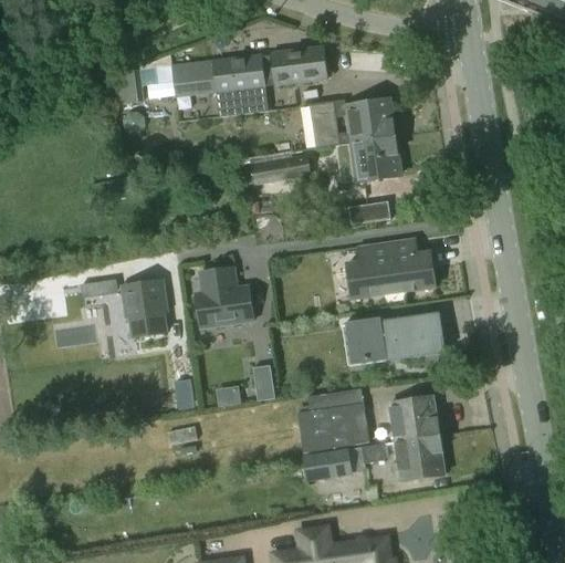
[(216,90),(216,92),(219,115),(268,110),(263,76),(272,75),(273,83),(327,76),(323,45),(269,52),(269,53),(261,54),(260,53),(171,64),(175,95),(216,90)]
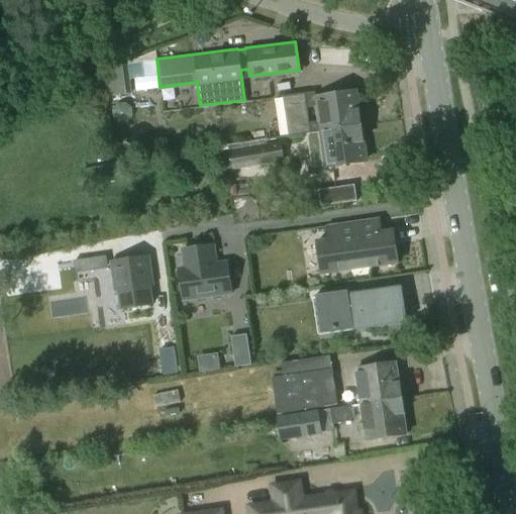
[(105,65),(109,94),(130,92),(127,62),(105,65)]
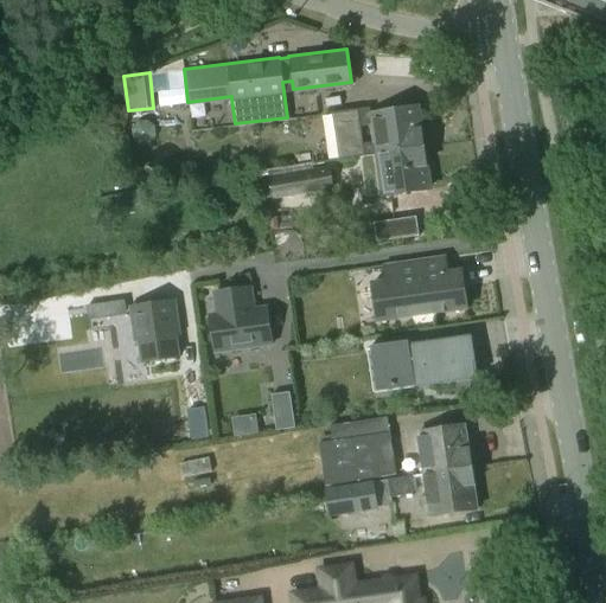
[(423,145),(418,104),(359,113),(358,107),(332,110),(339,156),(363,153),(423,145)]
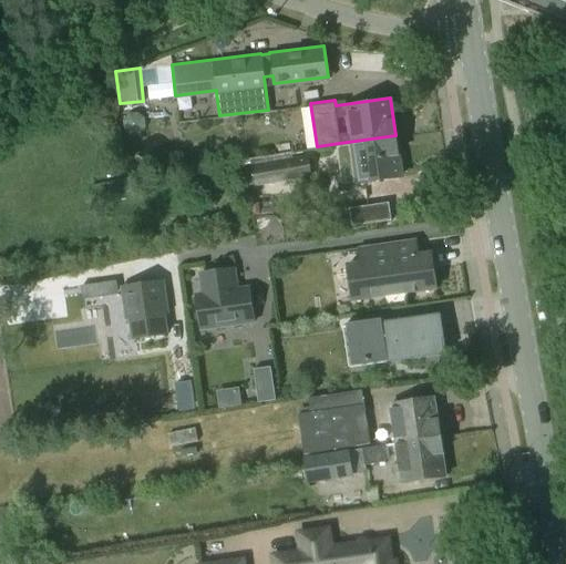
[(401,174),(395,135),(339,143),(340,151),(352,149),(357,181),(401,174)]
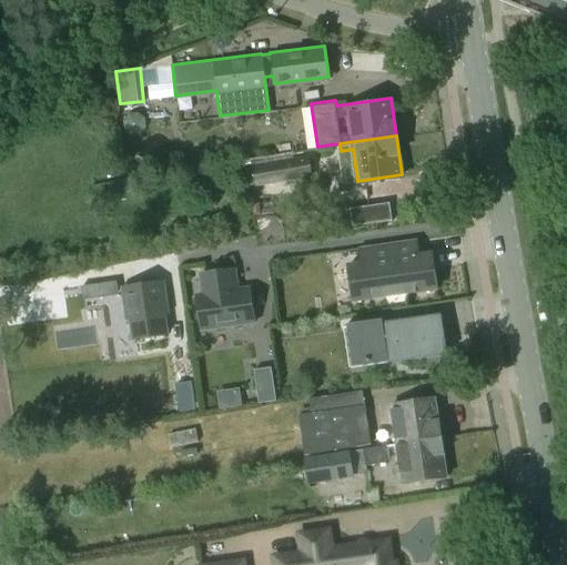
[(309,155),(252,165),(255,183),(312,172),(309,155)]
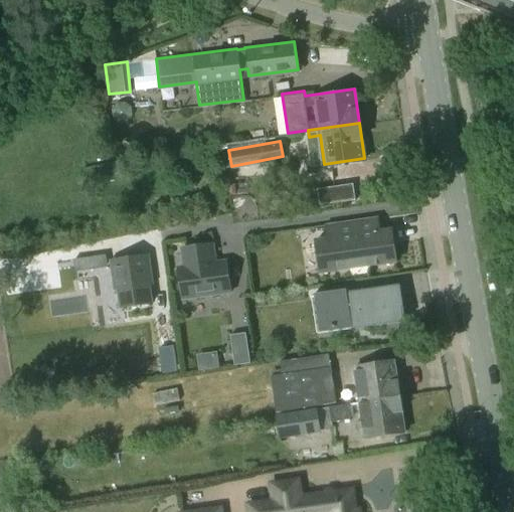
[(318,204),(354,198),(352,182),(316,187),(318,204)]
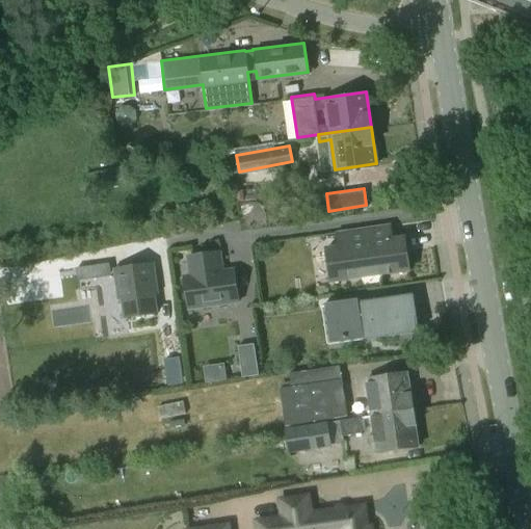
[(403,236),(391,237),(389,223),(336,231),(338,244),(325,246),(329,281),(408,269),(403,236)]
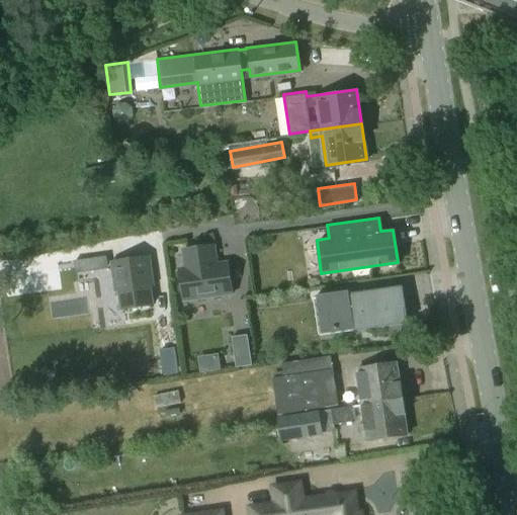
[(178,268),(182,298),(231,292),(227,261),(216,263),(212,244),(182,248),(184,267),(178,268)]
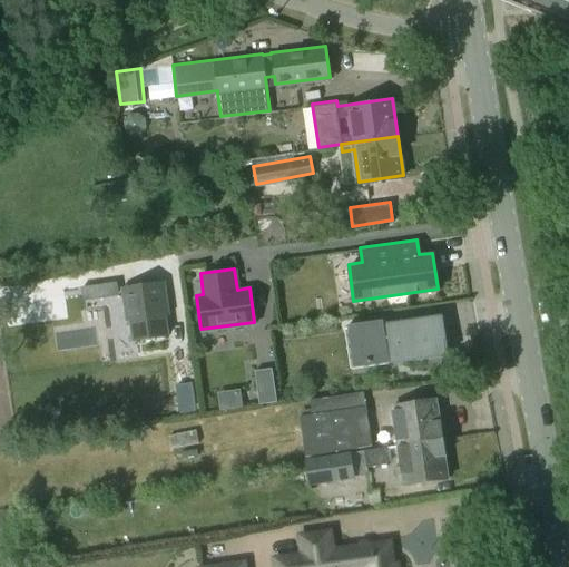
[(163,281),(121,287),(126,319),(129,318),(133,339),(166,334),(164,313),(167,313),(163,281)]
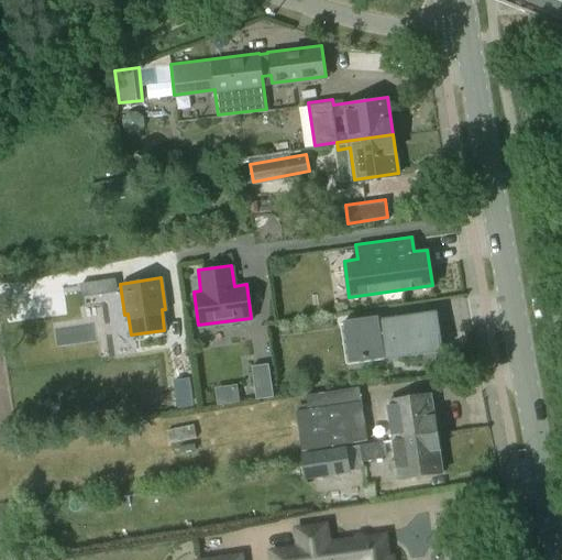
[(382,354),(396,352),(397,353),(421,350),(425,364),(450,360),(448,349),(442,350),(436,310),(379,319),(379,317),(339,324),(339,325),(349,322),(354,359),(382,354)]
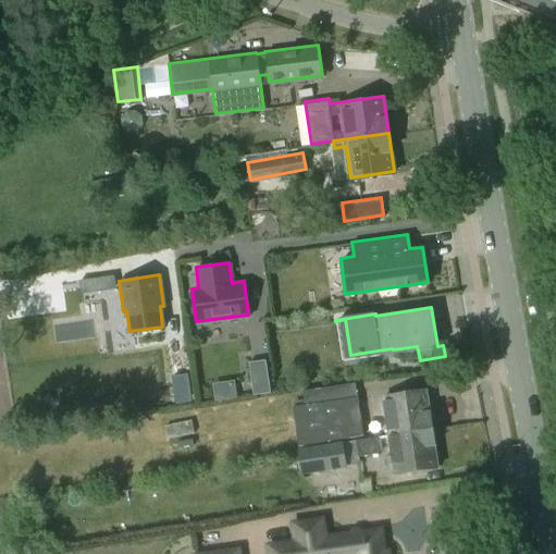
[(264,358),(248,360),(252,394),(270,392),(264,358)]
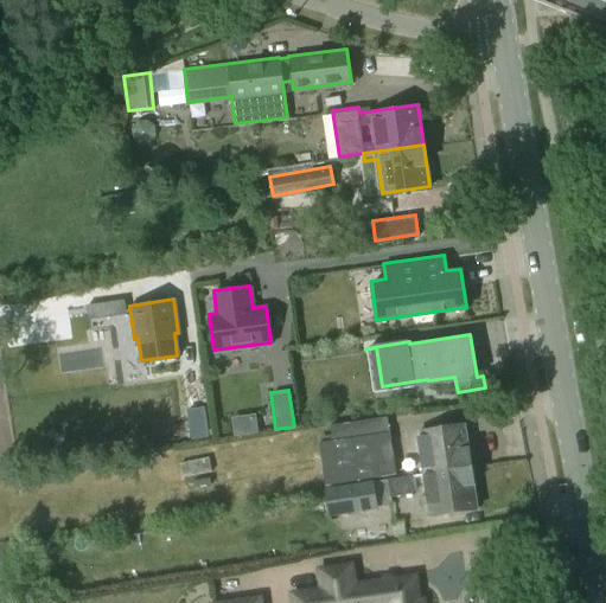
[(204,404),(186,406),(191,437),(209,435),(204,404)]
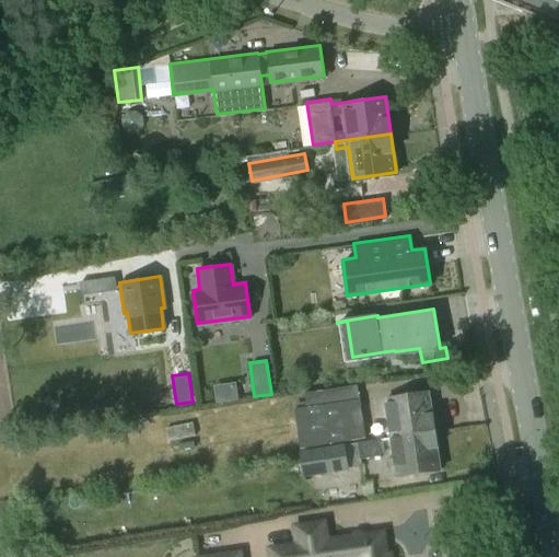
[(357,383),(292,393),(300,445),(365,436),(357,383)]
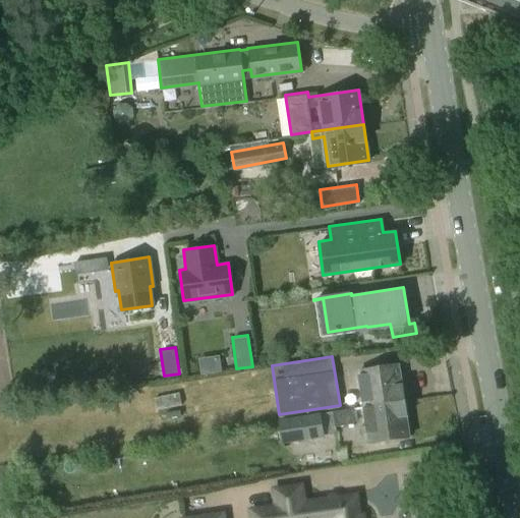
[(357,369),(362,404),(403,398),(398,364),(357,369)]
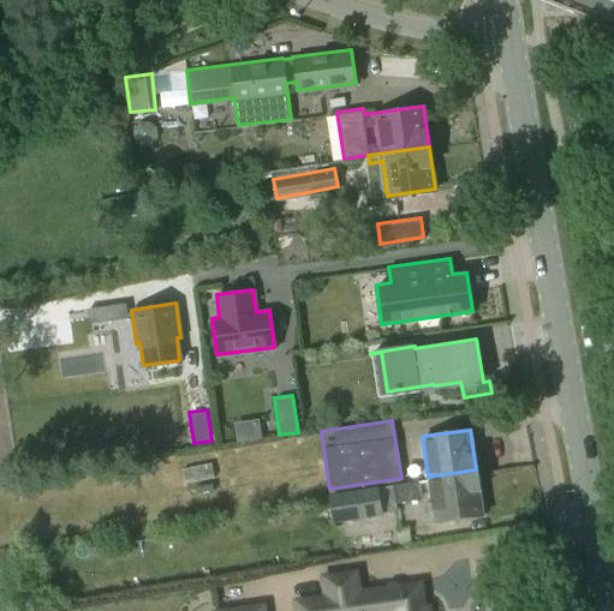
[(184,480),(214,474),(212,461),(182,467),(184,480)]
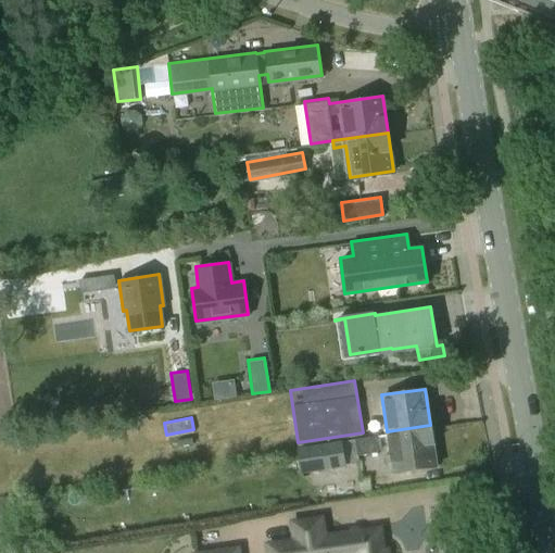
[(436,464),(430,425),(387,431),(390,453),(383,454),(385,462),(391,461),(392,470),(436,464)]
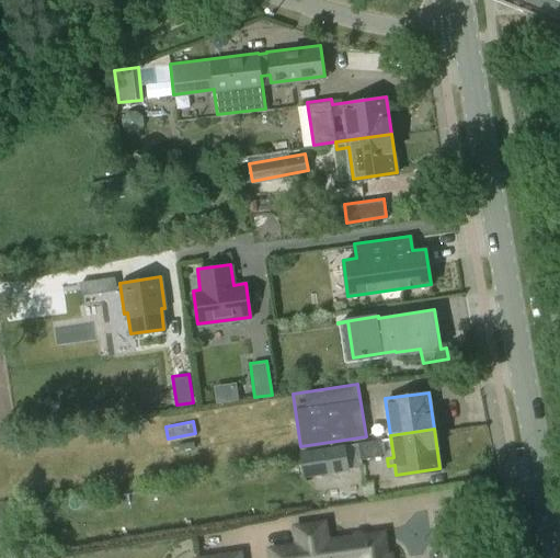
[(344,444),(344,446),(347,466),(349,467),(362,465),(361,458),(381,454),(378,439),(344,444)]
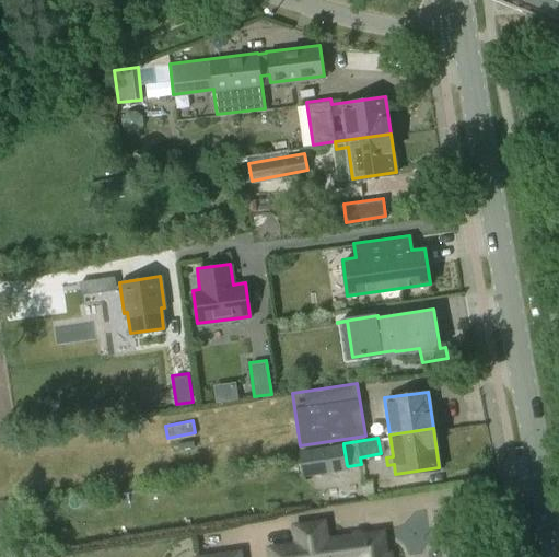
[(347,465),(344,445),(301,453),(304,473),(347,465)]
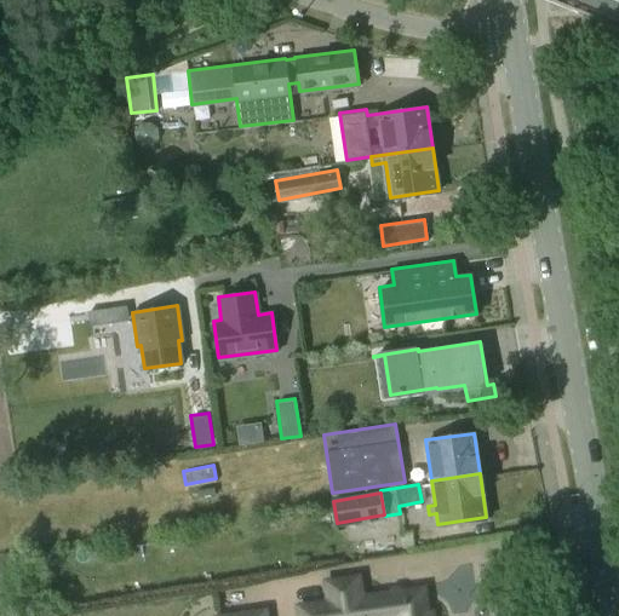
[(30,563),(43,566),(47,553),(34,550),(30,563)]
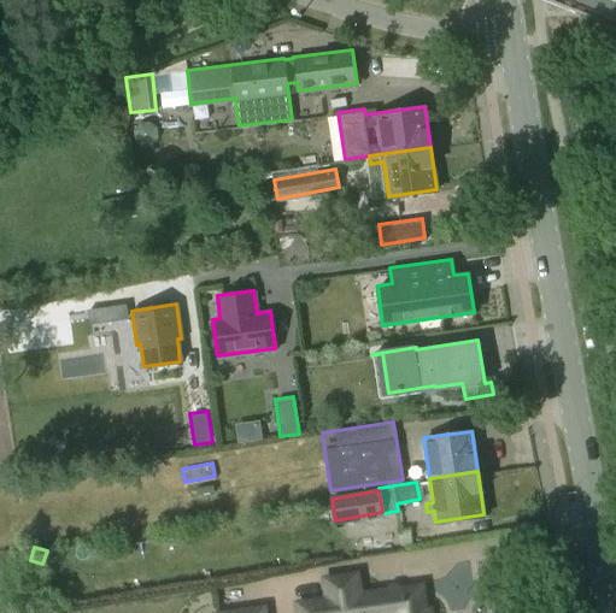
[(327,596),(297,601),(298,612),(367,612),(392,609),(392,612),(428,612),(423,581),(359,590),(357,572),(323,577),(327,596)]
